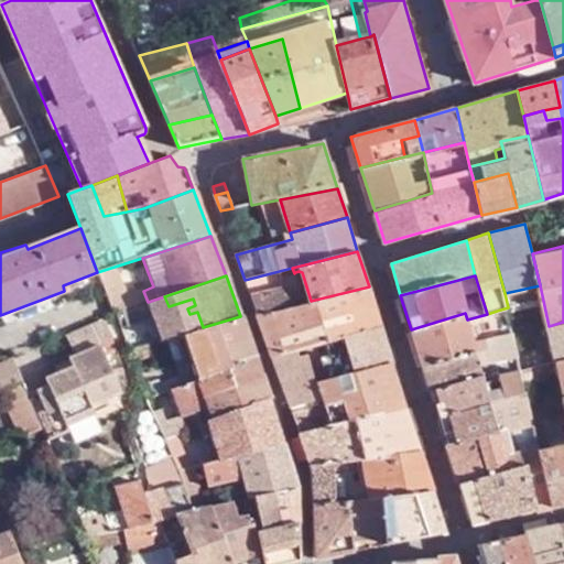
[(257,314),(272,356),(305,347),(381,326),(369,286),(311,301),(291,305),(257,314)]
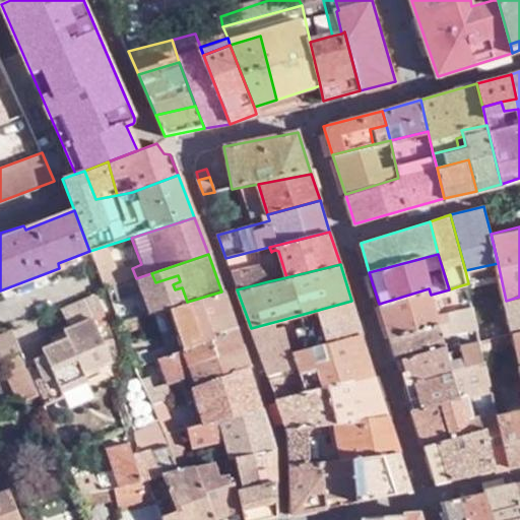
[(264,265),(231,272),(237,289),(268,281),(264,265)]
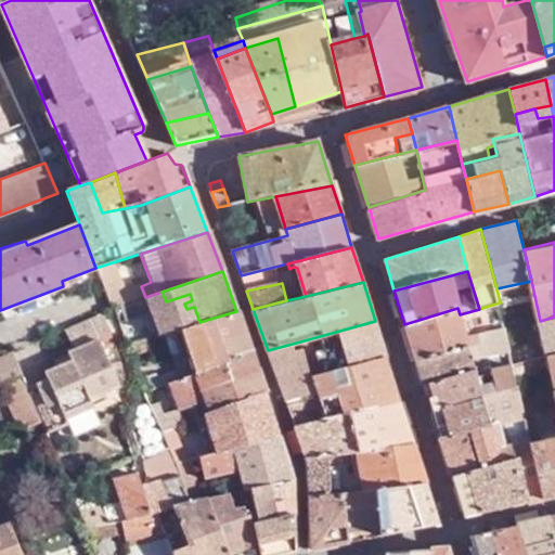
[(108,299),(112,309),(145,297),(141,286),(108,299)]
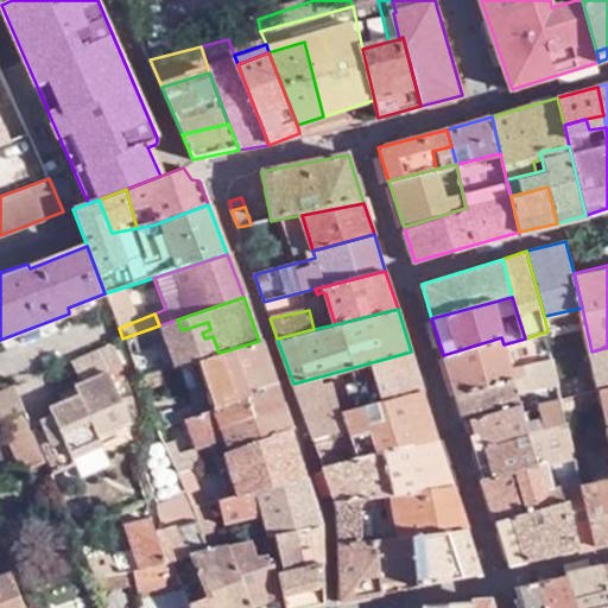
[(182,330),(177,320),(159,325),(122,339),(130,359),(185,341),(182,330)]
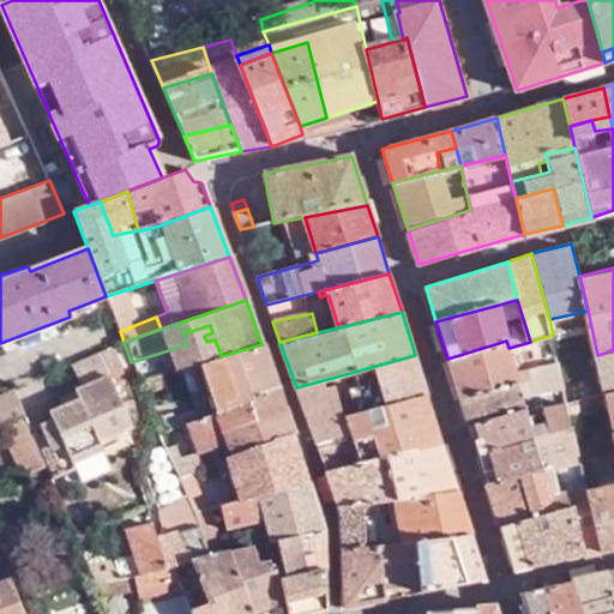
[(543,348),(555,345),(553,335),(541,338),(543,348)]
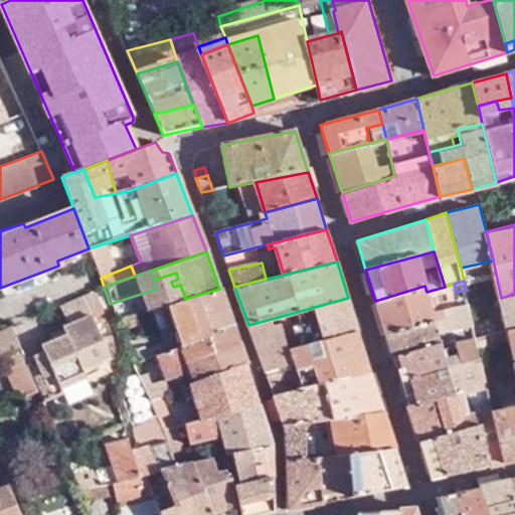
[(437,333),(448,330),(458,327),(474,323),(466,290),(456,292),(459,306),(432,313),(426,292),(424,286),(375,301),(386,334),(433,322),(437,333)]
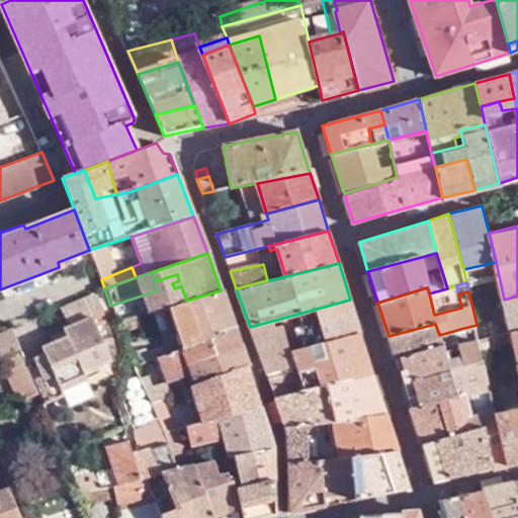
[(186,300),(167,307),(181,349),(235,331),(221,290),(186,300)]
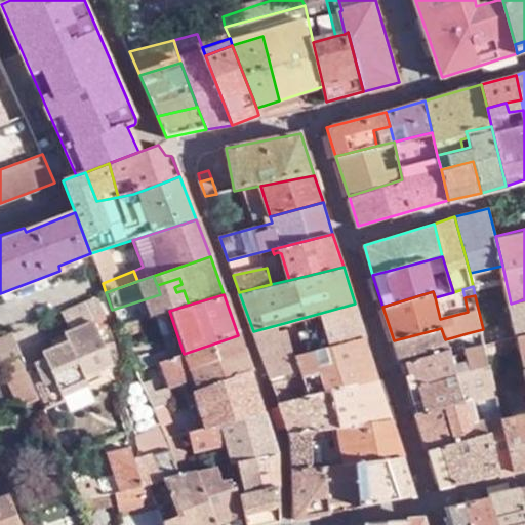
[(86,377),(108,367),(112,366),(94,326),(98,323),(95,315),(104,312),(96,295),(59,312),(69,331),(65,334),(68,341),(42,353),(44,359),(26,366),(39,399),(44,411),(67,402),(65,396),(88,386),(86,377)]
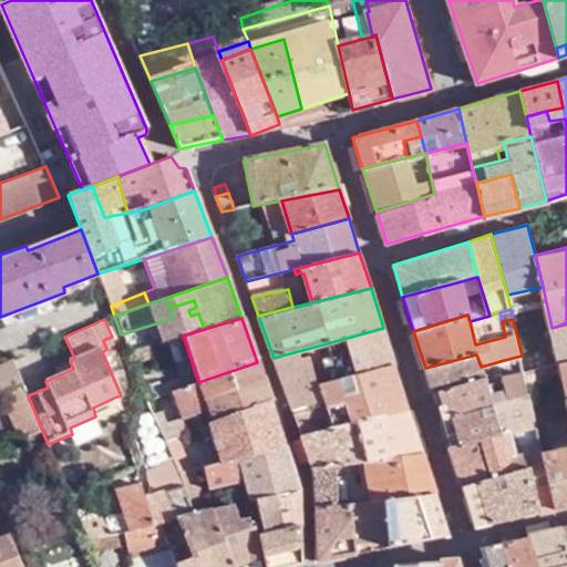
[(559,362),(566,360),(566,323),(552,328),(559,362)]
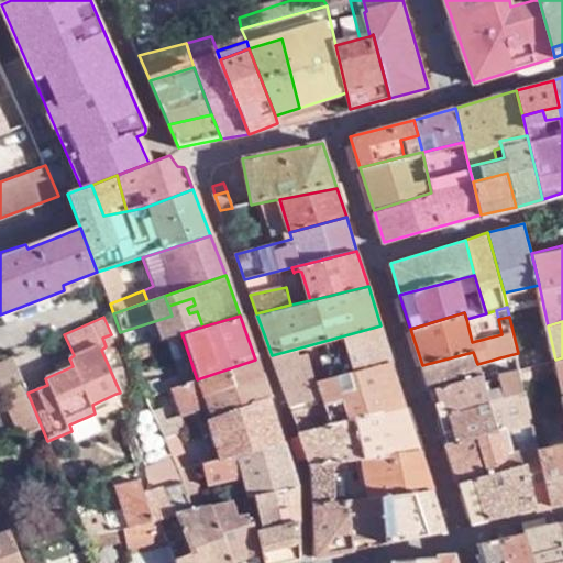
[(316,381),(393,364),(381,326),(305,346),(316,381)]
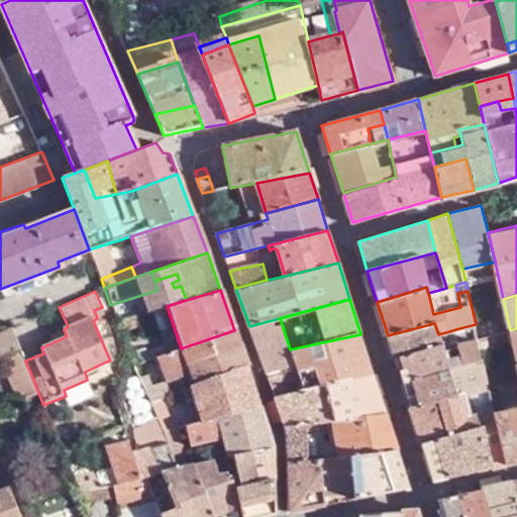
[(147,312),(117,321),(131,357),(134,365),(158,356),(171,351),(168,344),(140,352),(135,337),(154,330),(147,312)]
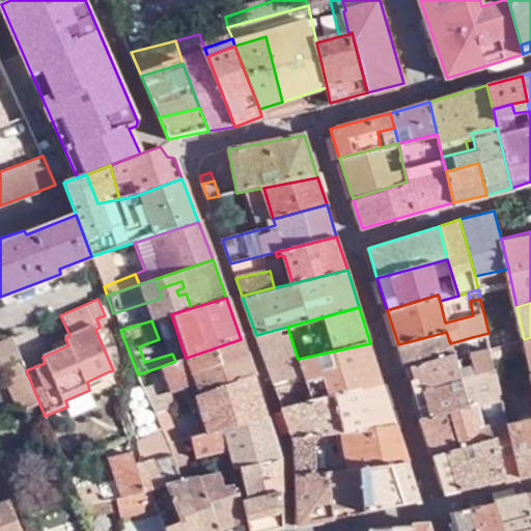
[(256,335),(282,408),(331,395),(383,383),(370,343),(298,359),(287,327),(256,335)]
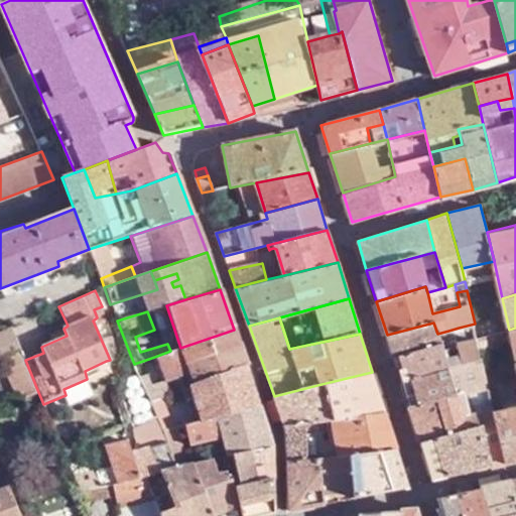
[(437,334),(433,323),(387,335),(393,358),(440,345),(441,349),(453,345),(448,331),(437,334)]
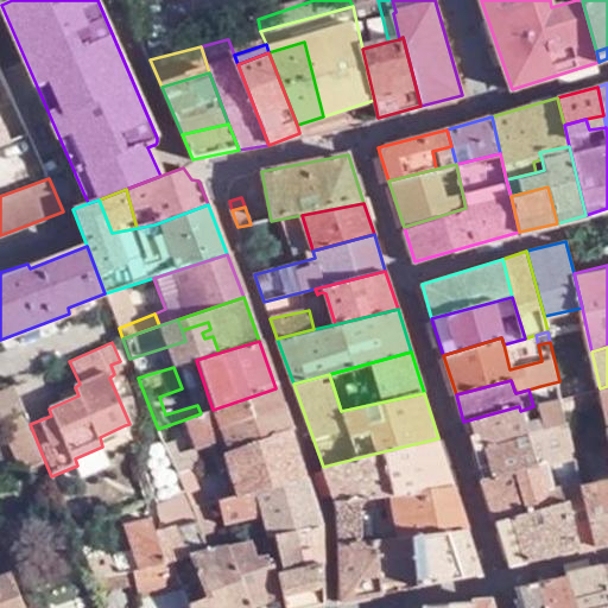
[(545,404),(563,398),(559,381),(540,386),(545,404)]
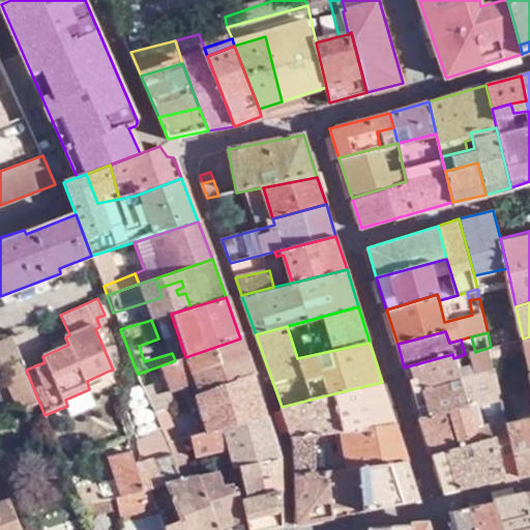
[(19,352),(11,336),(0,341),(0,369),(8,365),(5,357),(19,352)]
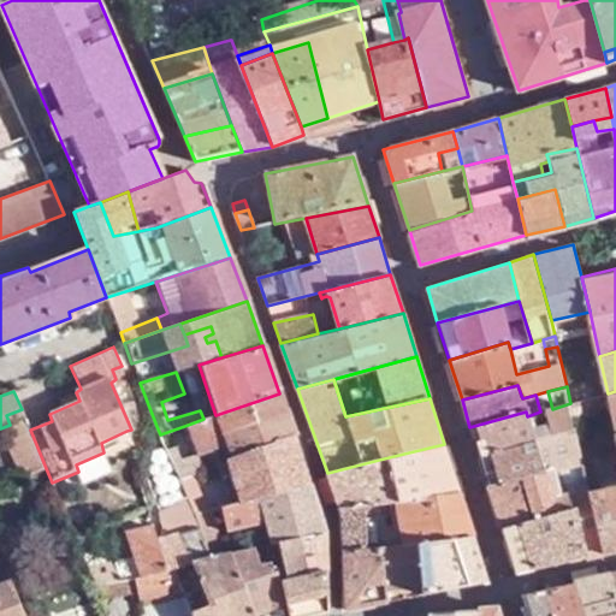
[(179,450),(167,454),(172,467),(178,481),(190,477),(219,465),(214,451),(226,446),(223,433),(285,412),(279,394),(215,415),(203,419),(188,425),(199,456),(184,460),(179,450)]
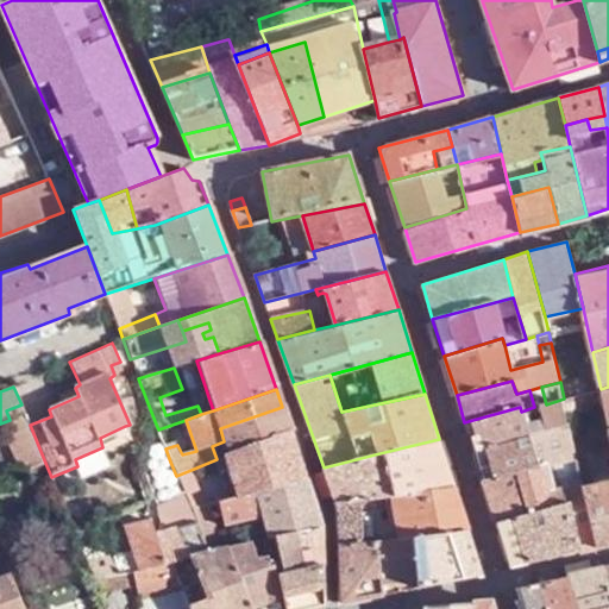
[(570,424),(564,399),(546,405),(552,428),(570,424)]
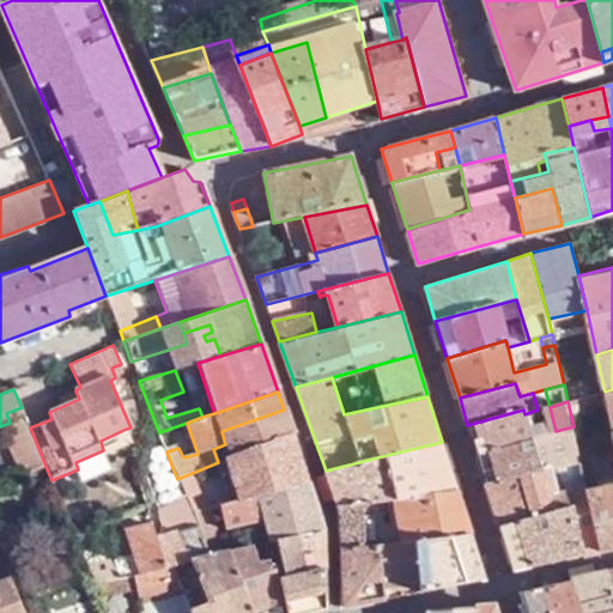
[(46,466),(30,428),(22,407),(6,413),(10,423),(31,472),(46,466)]
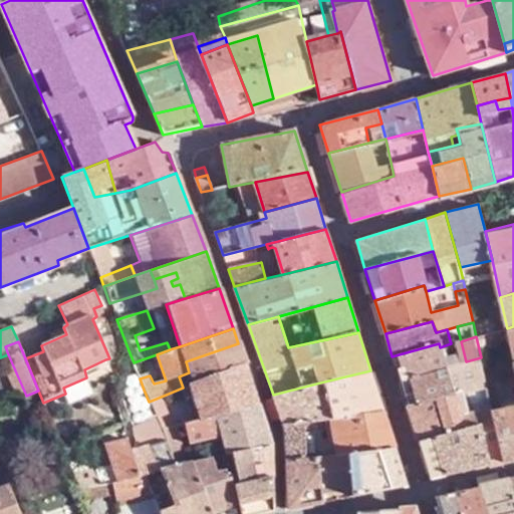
[(466,361),(461,341),(451,343),(440,347),(446,367),(466,361)]
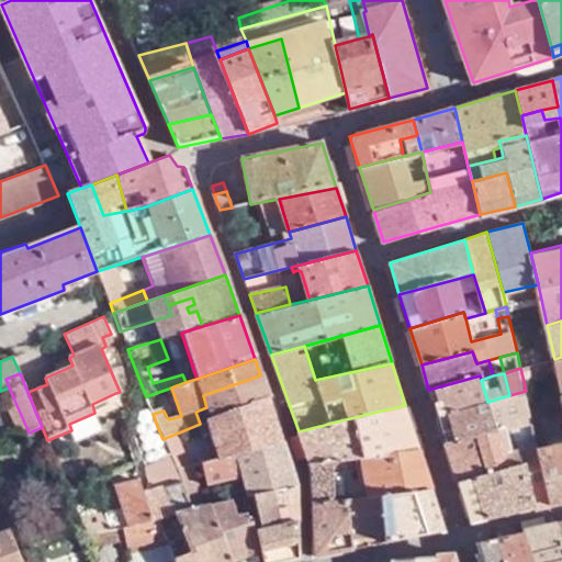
[(212,420),(268,397),(260,375),(203,395),(206,407),(212,420)]
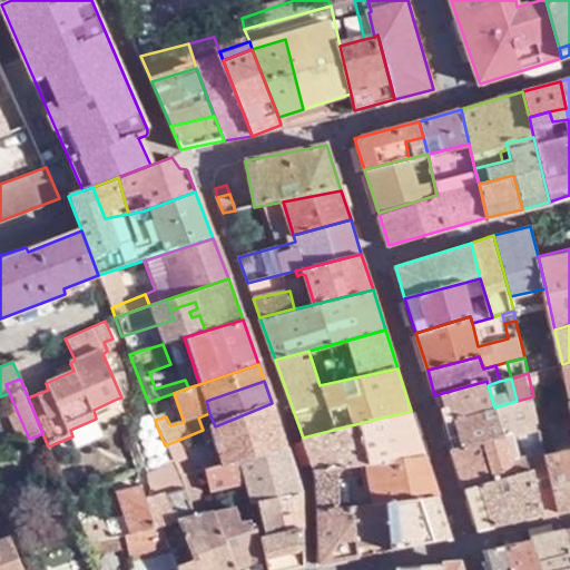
[(487,381),(434,395),(443,422),(494,408),(488,385),(487,381)]
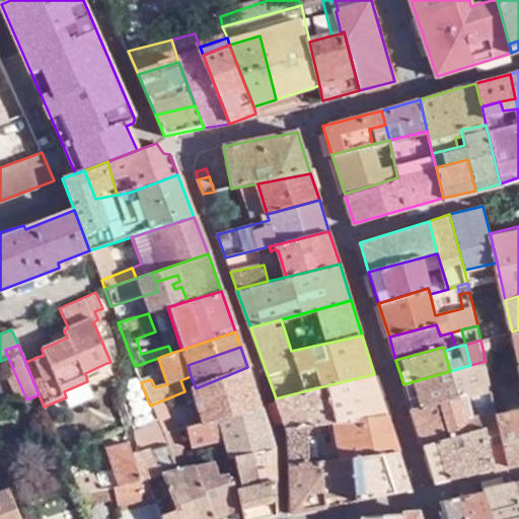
[(457,396),(492,388),(490,377),(486,361),(470,365),(450,371),(457,396)]
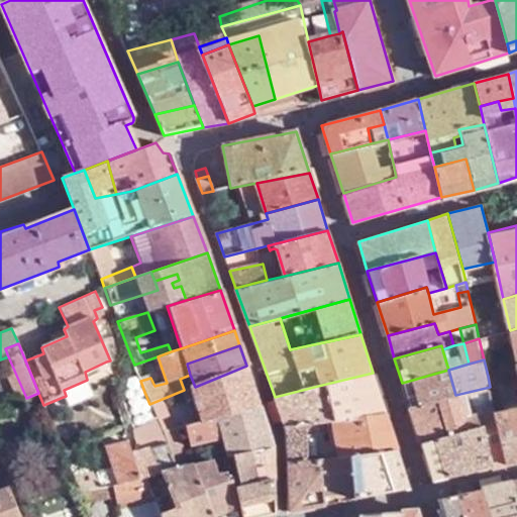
[(106,362),(85,372),(87,380),(89,385),(112,376),(106,362)]
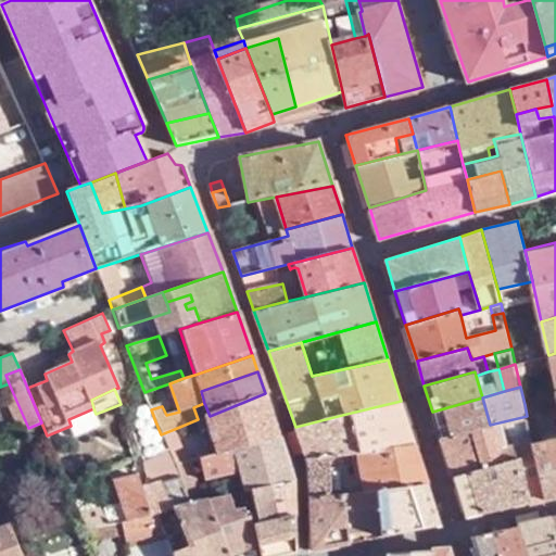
[(210,416),(203,418),(218,454),(278,436),(265,393),(210,416)]
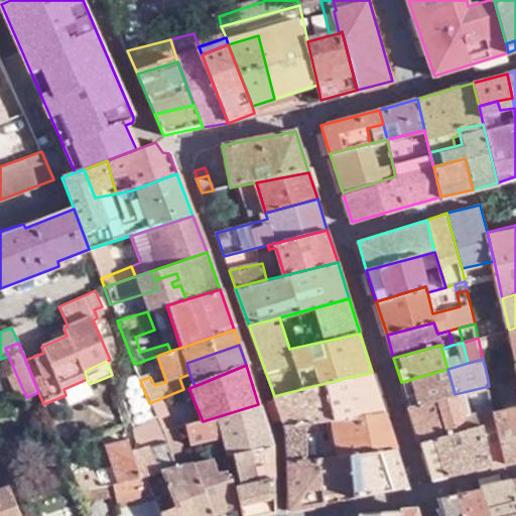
[(447,369),(401,382),(404,391),(409,405),(455,394),(447,369)]
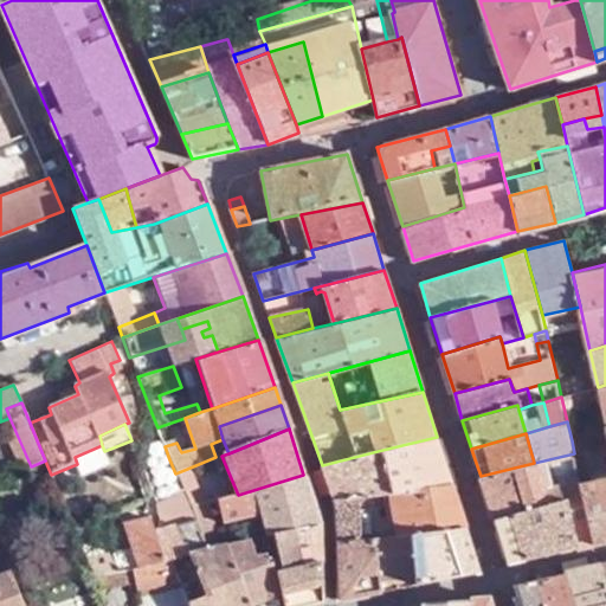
[(389,490),(451,484),(437,437),(378,451),(389,490)]
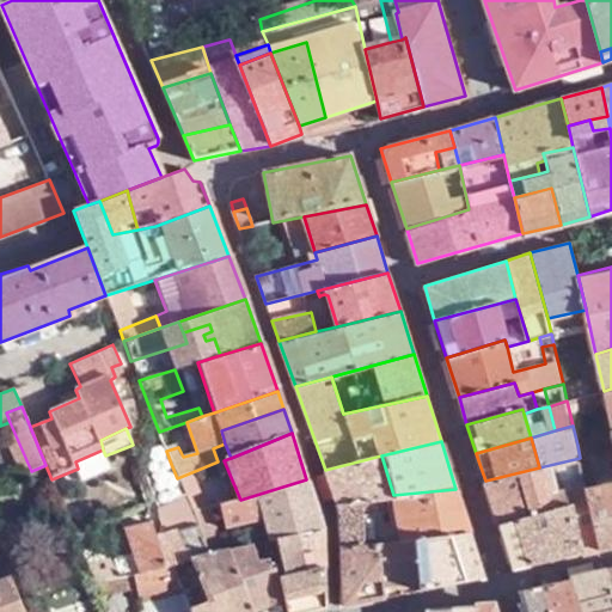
[(588,444),(577,445),(580,458),(585,476),(586,484),(600,548),(611,544),(611,482),(599,485),(588,444)]
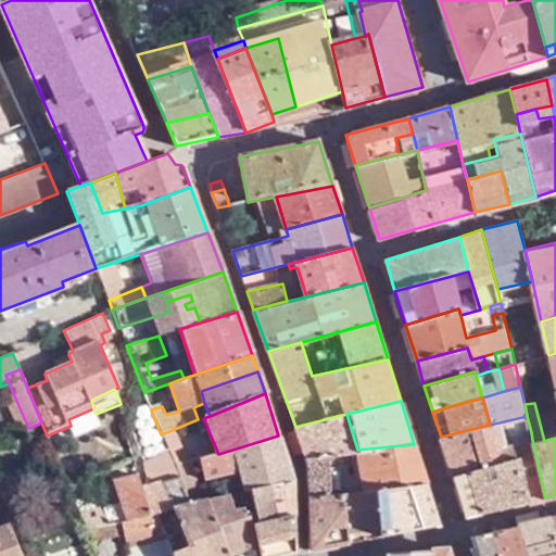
[(295,427),(307,457),(311,495),(330,493),(327,467),(326,454),(357,450),(346,414),(295,427)]
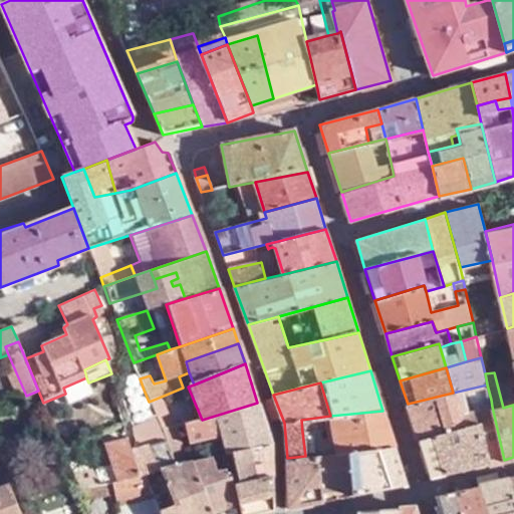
[(112,476),(113,481),(147,472),(176,468),(173,462),(161,431),(149,402),(144,390),(136,393),(139,399),(147,420),(132,426),(135,434),(140,448),(132,450),(126,440),(105,445),(117,475),(112,476)]
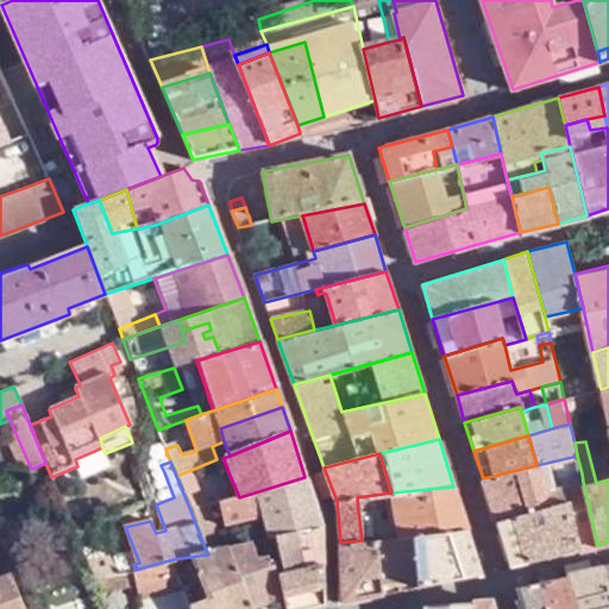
[(483,478),(496,522),(550,509),(548,506),(545,493),(537,465),(483,478)]
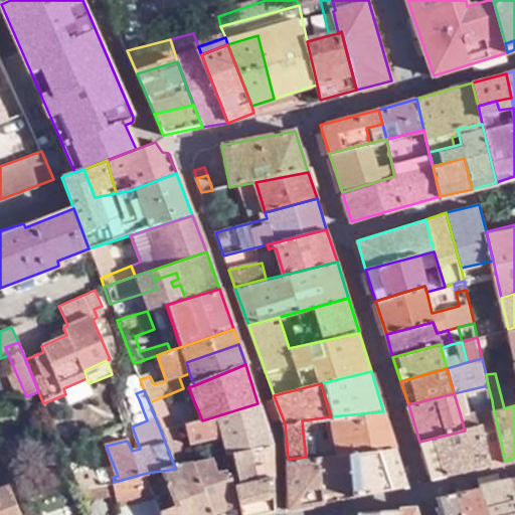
[(149,402),(161,432),(172,430),(159,398),(149,402)]
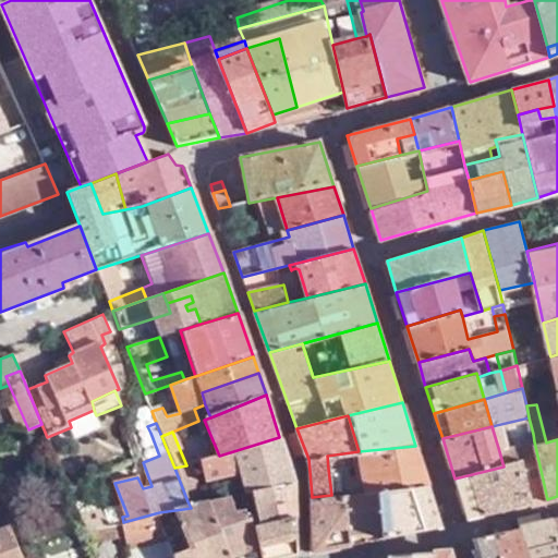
[(523,445),(534,441),(533,434),(521,437),(523,445)]
